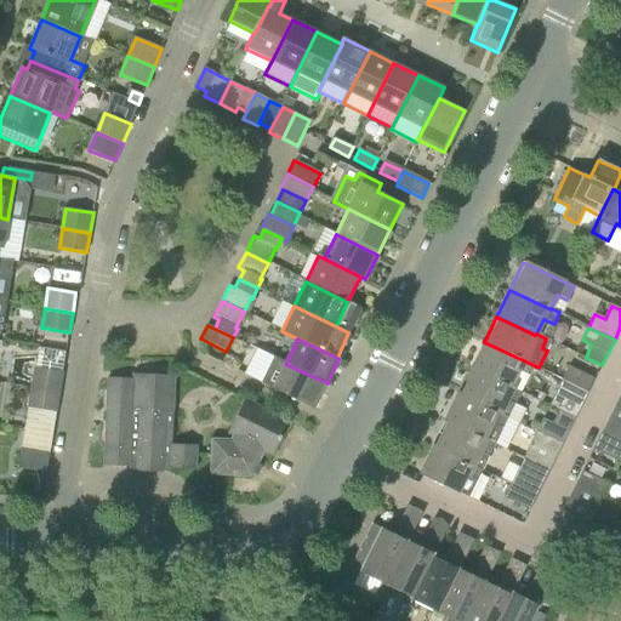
[(484,342),(472,368),(520,392),(534,365),(484,342)]
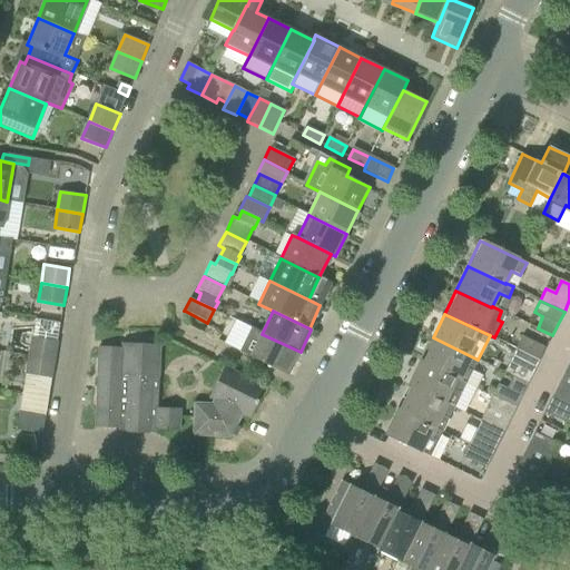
[(239,352),(288,375),(301,352),(262,334),(252,328),(239,352)]
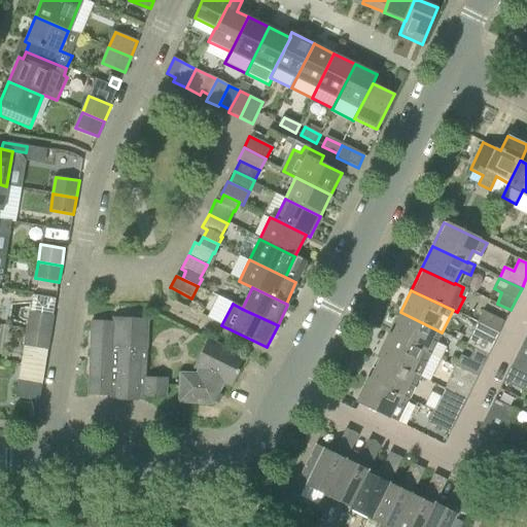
[(478,322),(500,332),(504,322),(483,311),(478,322)]
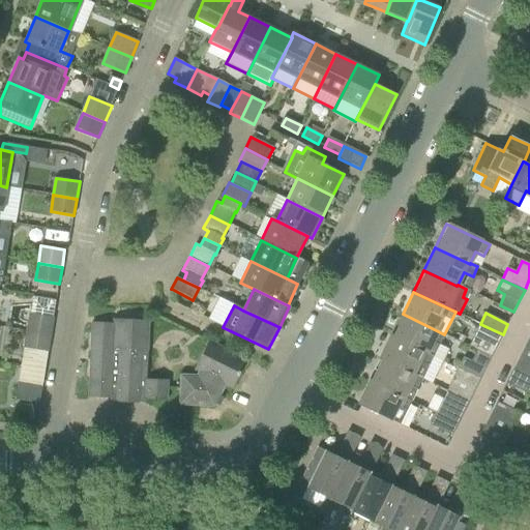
[(444,334),(403,314),(391,336),(434,356),(444,334)]
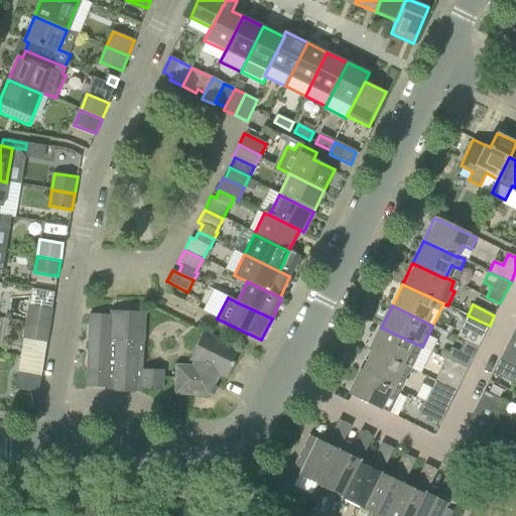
[(49,327),(52,309),(29,306),(26,324),(49,327)]
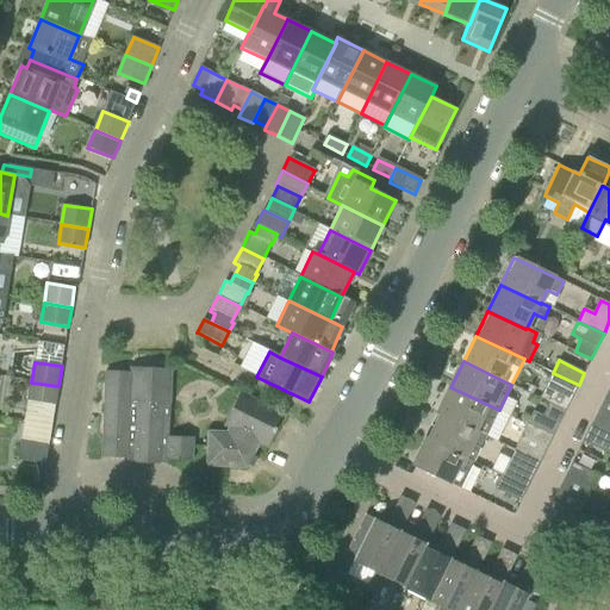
[(169,437),(172,369),(131,368),(130,373),(106,372),(104,409),(101,408),(101,410),(105,410),(101,458),(135,459),(134,464),(160,465),(160,460),(192,461),(193,437),(169,437)]
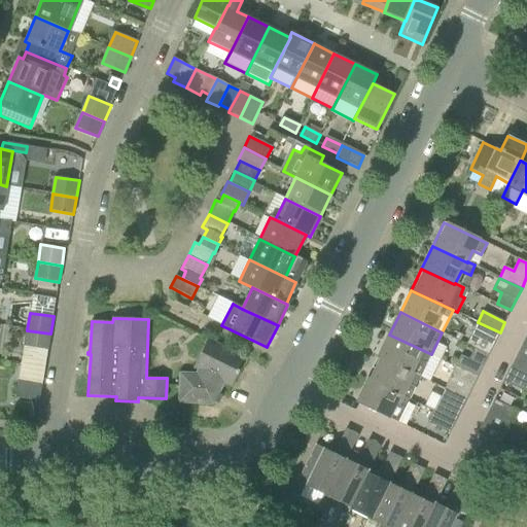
[(478,322),(466,344),(475,348),(488,355),(493,345),(494,345),(500,332),(478,322)]
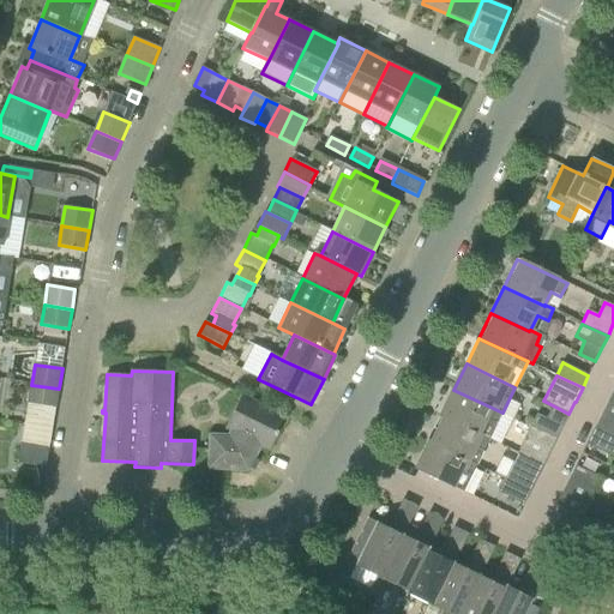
[(52,429),(55,408),(59,389),(31,385),(29,404),(25,425),(52,429)]
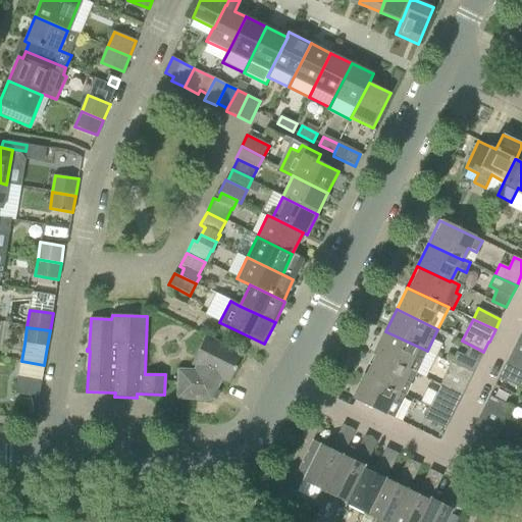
[(375,354),(416,373),(427,351),(385,331),(375,354)]
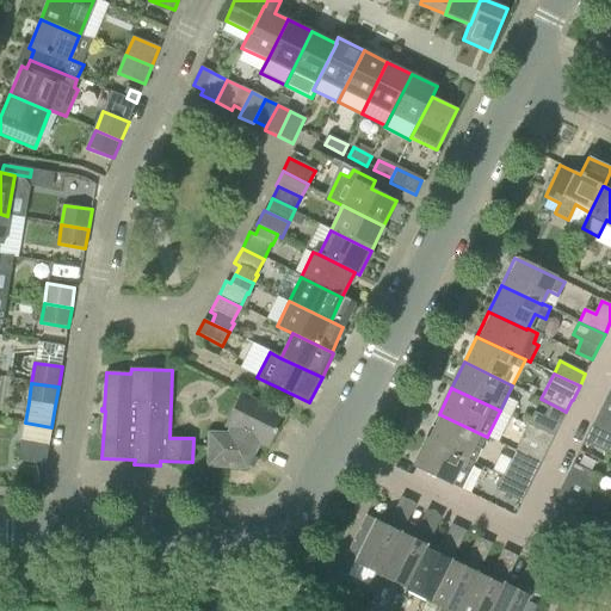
[(209,433),(207,467),(247,469),(250,466),(253,468),(258,460),(253,457),(260,443),(269,448),(284,415),(241,394),(221,433),(209,433)]
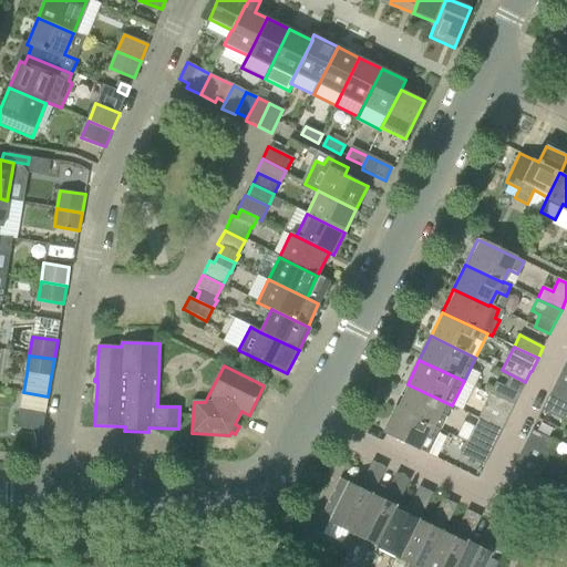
[(511,374),(505,388),(496,383),(491,394),(514,405),(519,395),(519,394),(525,382),(511,374)]
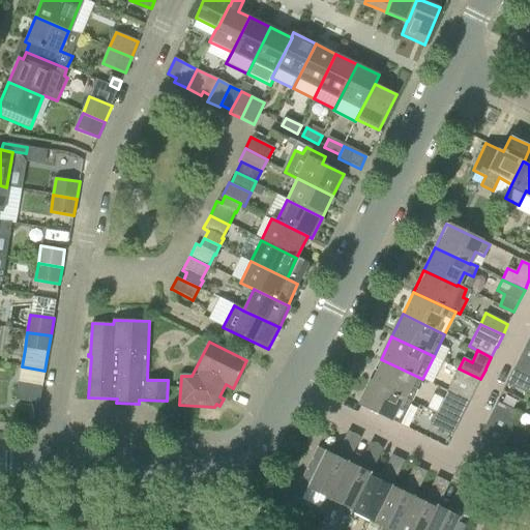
[(529,362),(519,357),(513,369),(529,376),(529,362)]
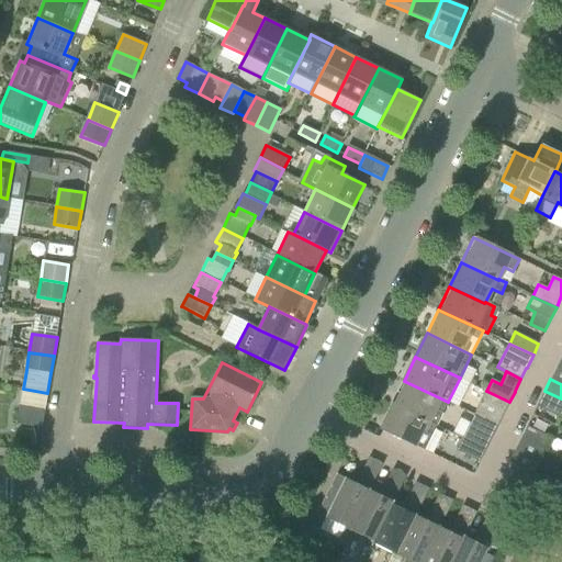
[(392,405),(436,425),(448,402),(404,381),(392,405)]
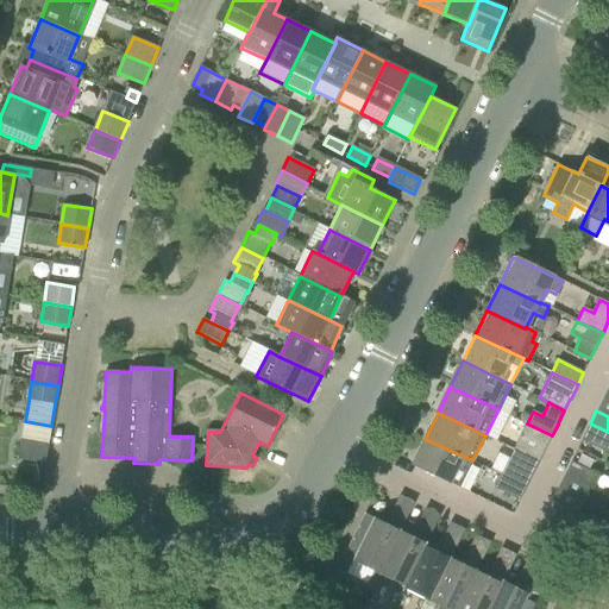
[(18,460),(45,464),(51,426),(25,421),(22,440),(18,460)]
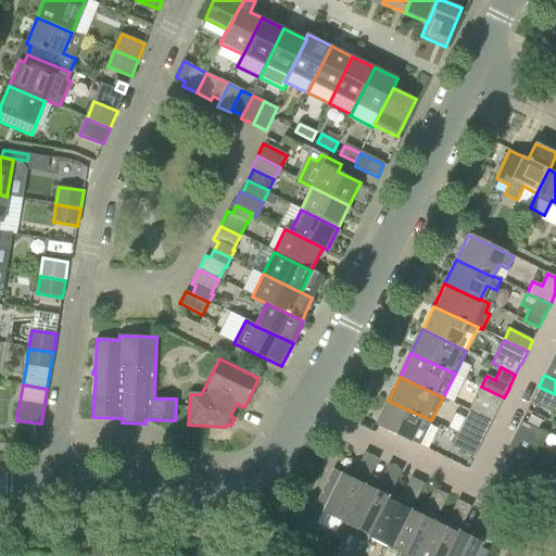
[(469,409),(493,420),(497,411),(504,397),(481,387),(469,409)]
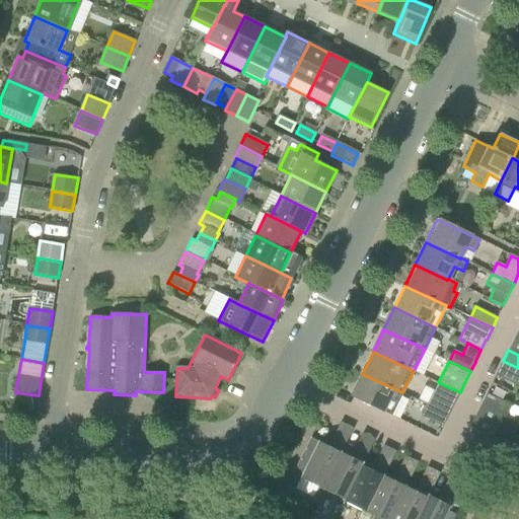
[(518,382),(518,368),(503,361),(496,375),(517,386),(518,382)]
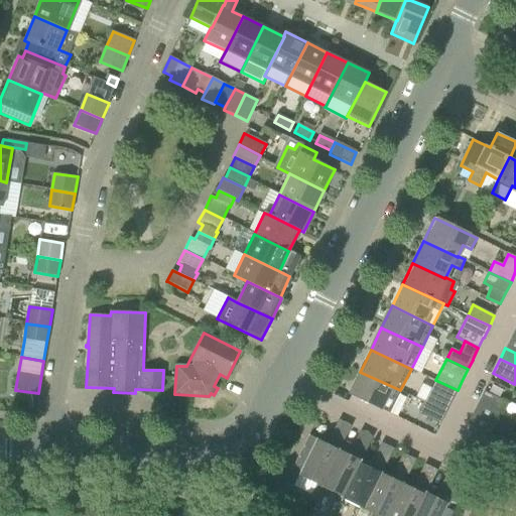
[(360,372),(349,394),(389,413),(400,390),(360,372)]
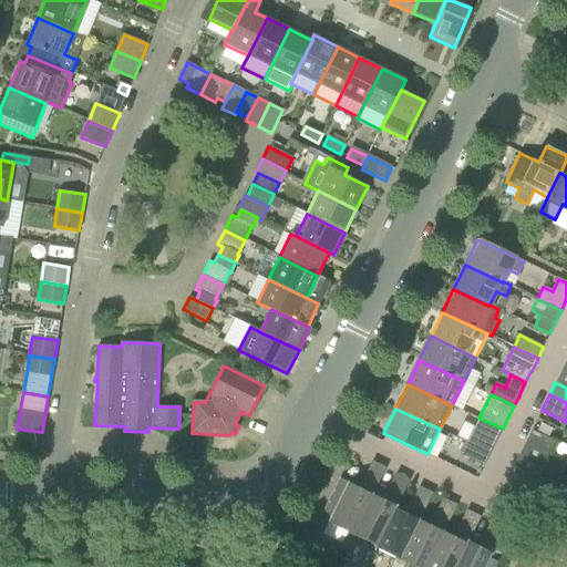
[(466,442),(491,454),(497,439),(503,429),(478,418),(466,442)]
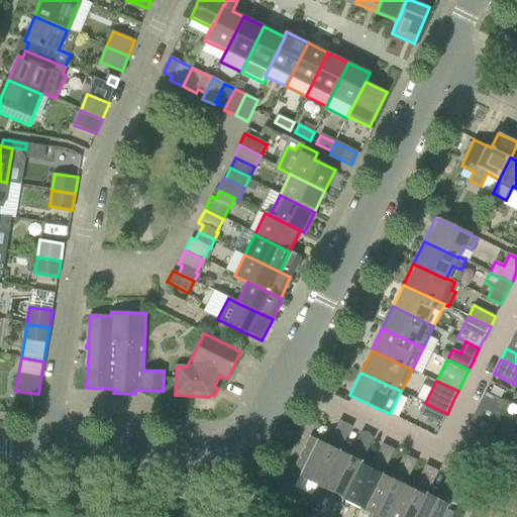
[(480,403),(501,414),(506,403),(485,392),(480,403)]
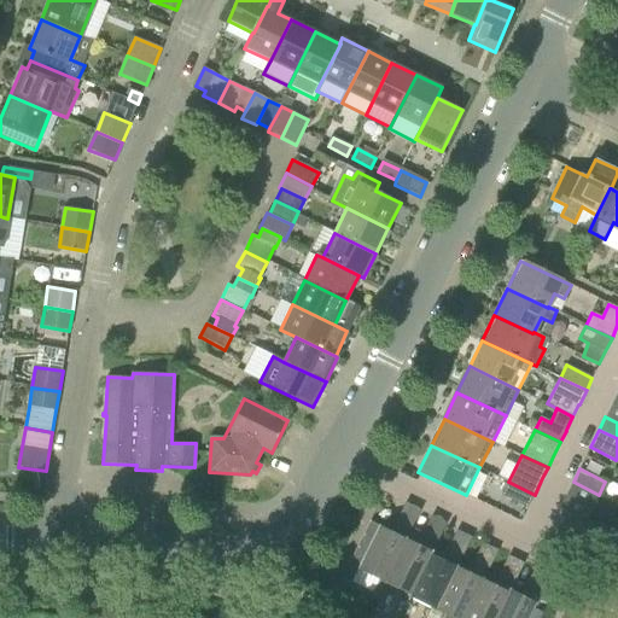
[(528,508),(535,495),(508,482),(501,496),(528,508)]
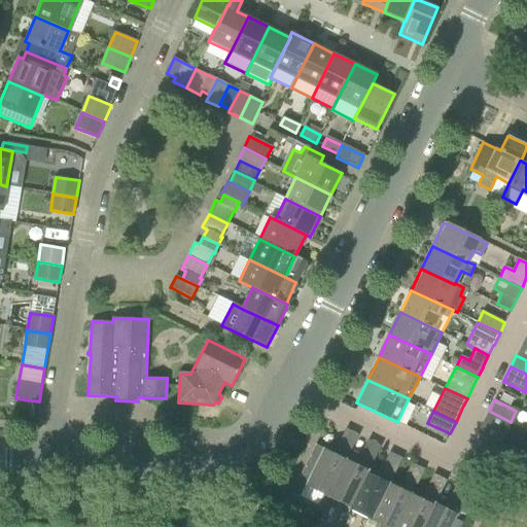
[(489,411),(478,433),(478,434),(499,445),(511,422),(489,411)]
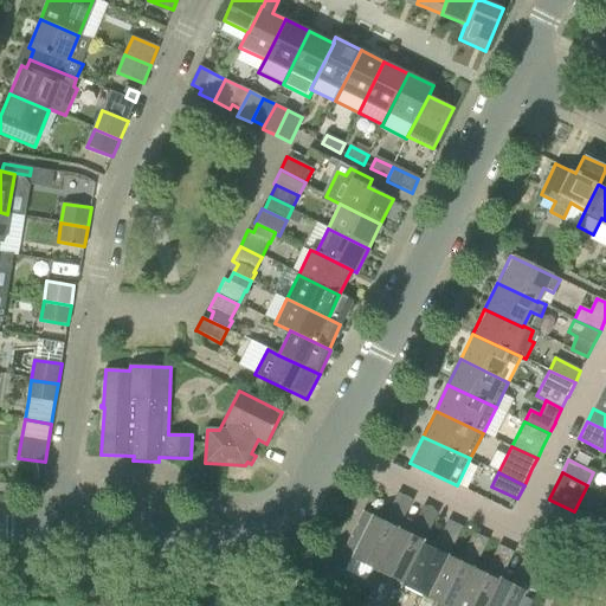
[(342,554),(371,568),(376,571),(398,529),(399,529),(403,522),(391,516),(387,523),(362,511),(342,554)]
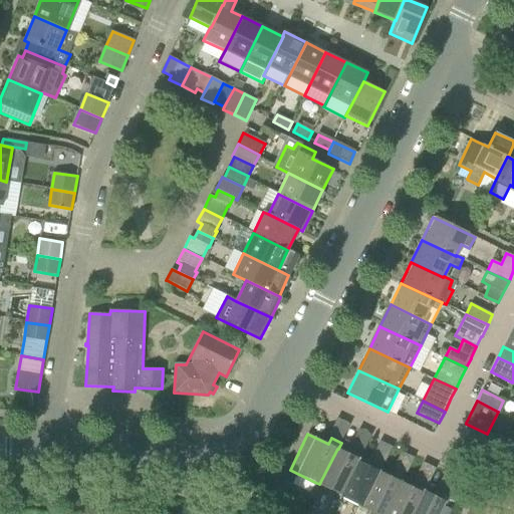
[(311,490),(322,495),(325,488),(340,495),(341,496),(358,461),(362,453),(353,449),(350,455),(338,449),(337,449),(319,484),(314,482),(311,490)]
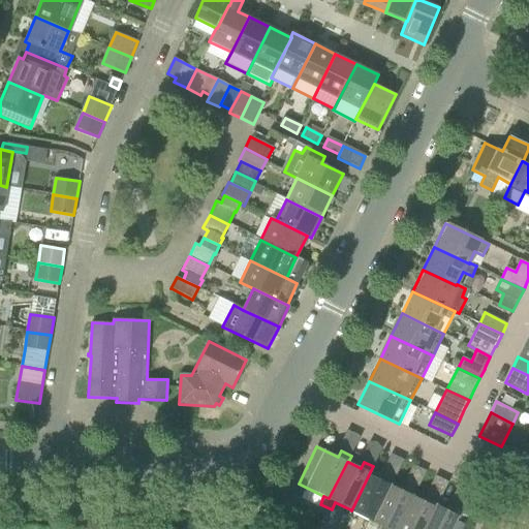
[(351,510),(350,509),(349,511),(368,521),(368,520),(372,522),(391,486),(392,486),(395,479),(385,474),(382,480),(369,474),(351,510)]
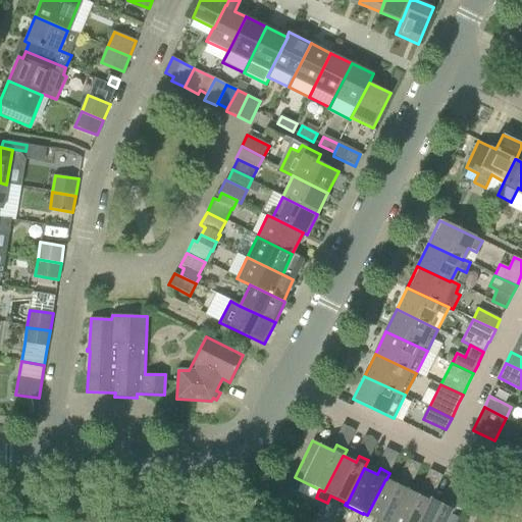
[(363,514),(360,521),(361,521),(372,521),(374,519),(379,521),(392,521),(408,489),(408,490),(412,483),(402,479),(399,485),(386,479),(385,479),(367,515),(363,513),(363,514)]
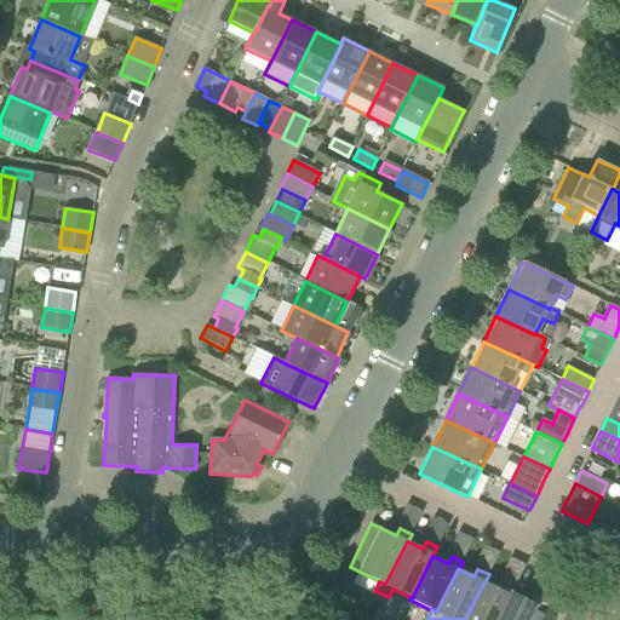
[(562,581),(555,578),(555,577),(549,590),(556,593),(562,581)]
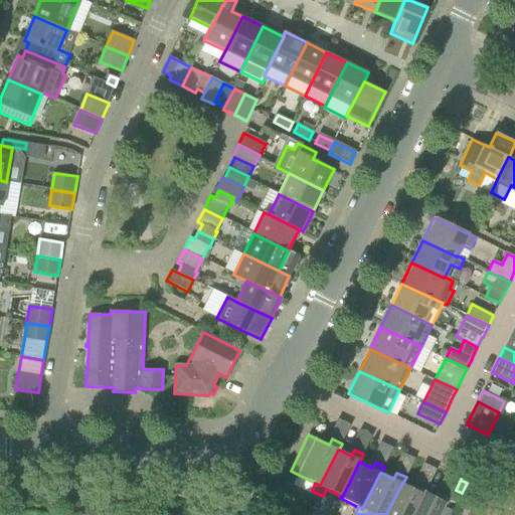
[(402,483),(386,514),(412,514),(424,492),(425,492),(427,488),(418,483),(415,489),(402,484),(402,483)]
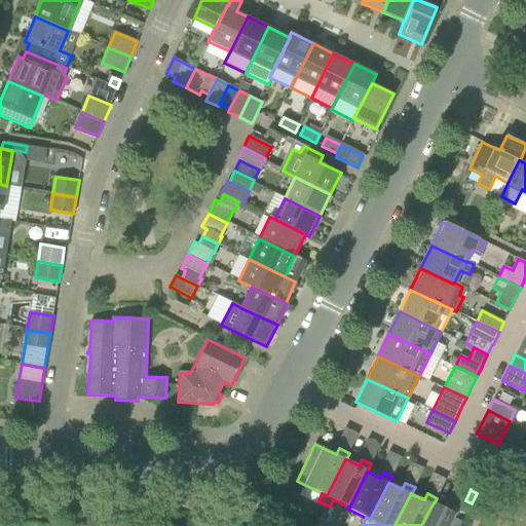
[(325,516),(330,506),(318,501),(313,511),(321,514),(325,516)]
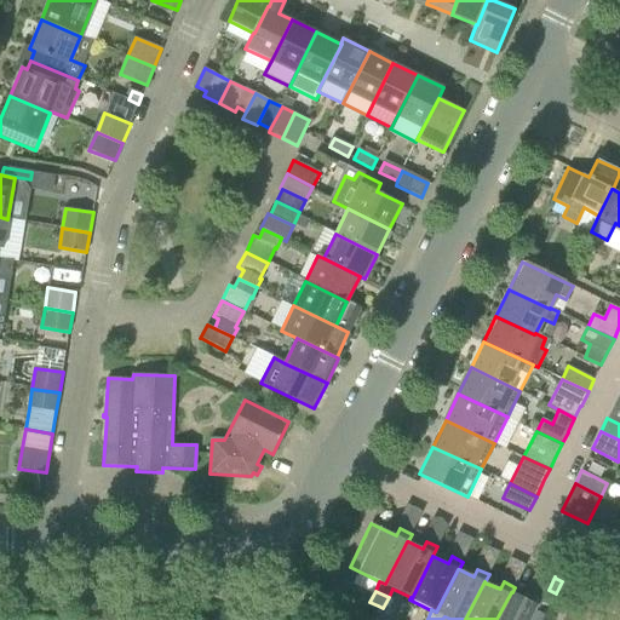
[(527,600),(512,592),(511,592),(497,619),(533,619),(544,598),(530,592),(527,600)]
